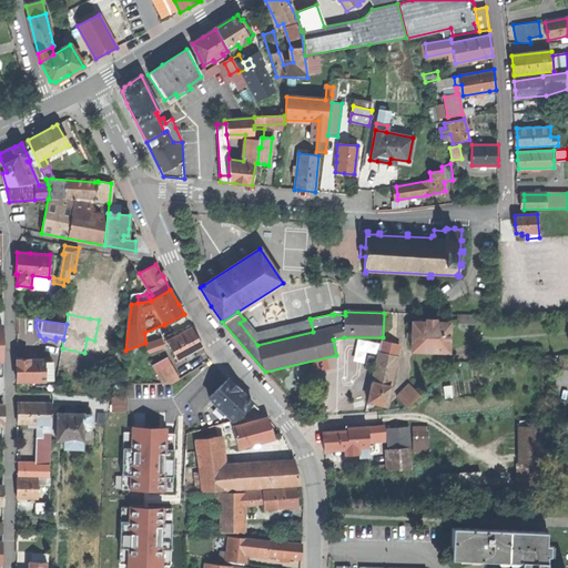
[(255,334),(244,320),(240,323),(257,345),(313,332),(311,321),(255,334)]
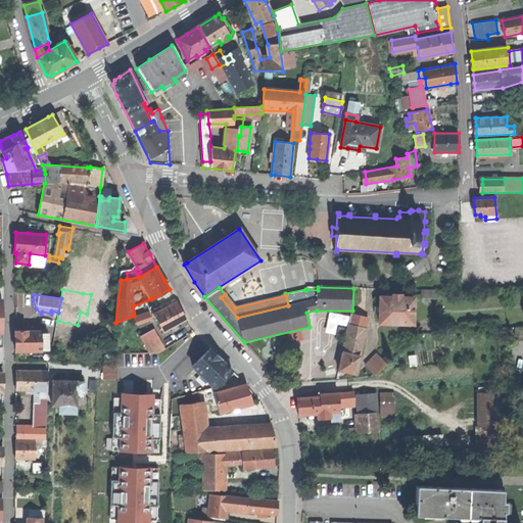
[(379,323),(413,324),(414,298),(400,297),(400,295),(393,294),(393,297),(380,296),(380,310),(379,323)]
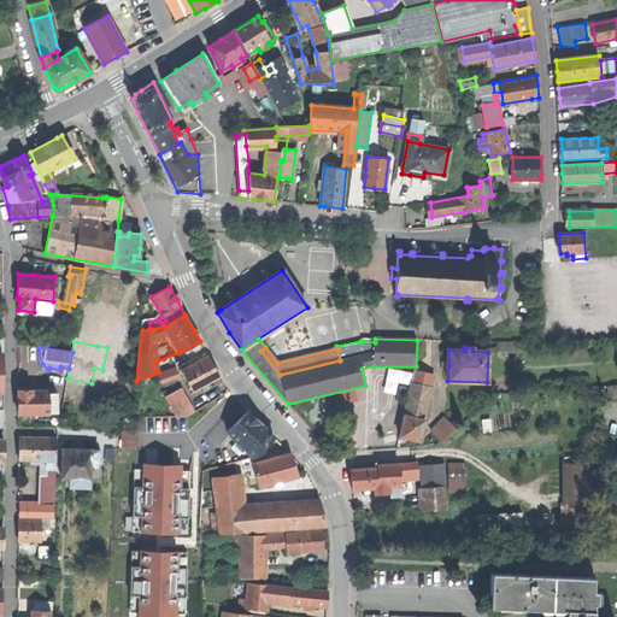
[(181,371),(193,392),(219,377),(215,368),(207,356),(181,371)]
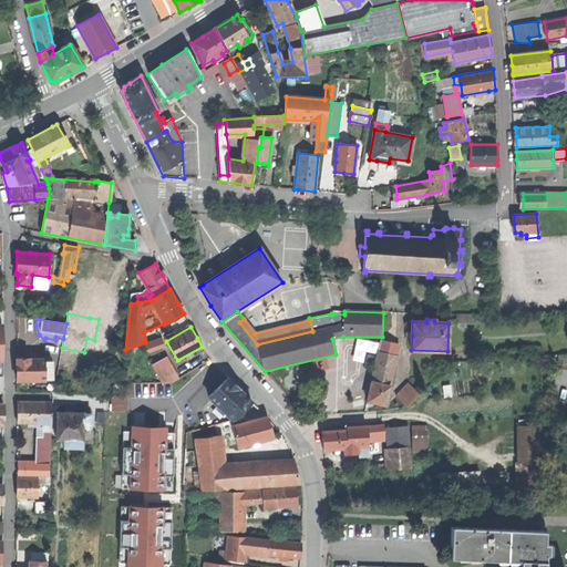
[(148,351),(164,346),(161,338),(146,343),(148,351)]
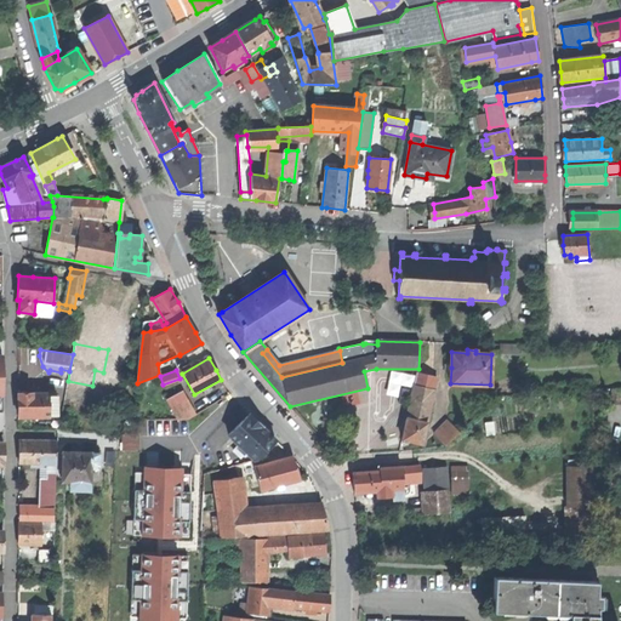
[(419,443),(423,439),(434,391),(415,387),(403,439),(419,443)]
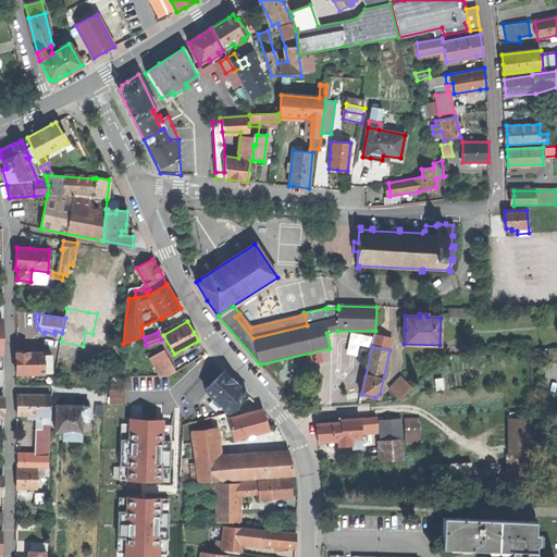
[(358,362),(366,363),(369,349),(361,348),(358,362)]
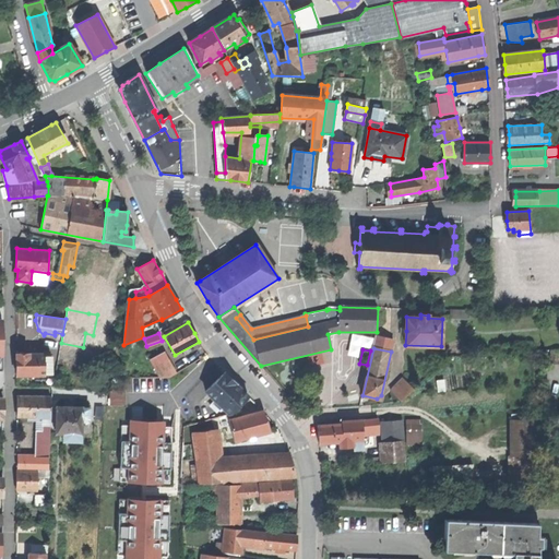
[(45,375),(45,373),(44,355),(44,353),(34,354),(30,354),(16,354),(18,376),(45,375)]
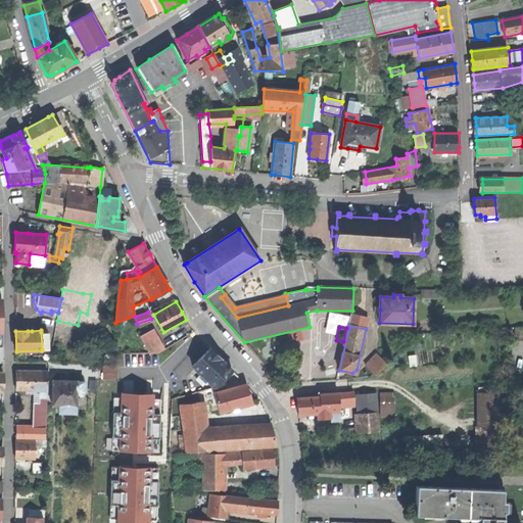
[(140,338),(144,345),(157,338),(153,331),(140,338)]
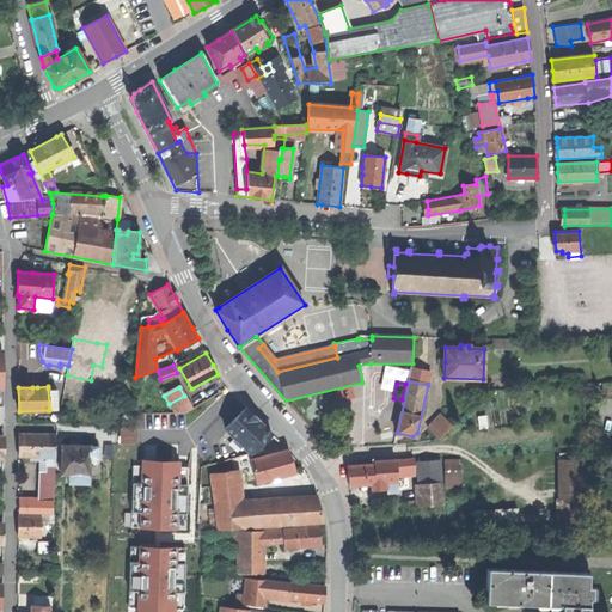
[(187,414),(193,409),(184,396),(169,404),(175,414),(187,414)]
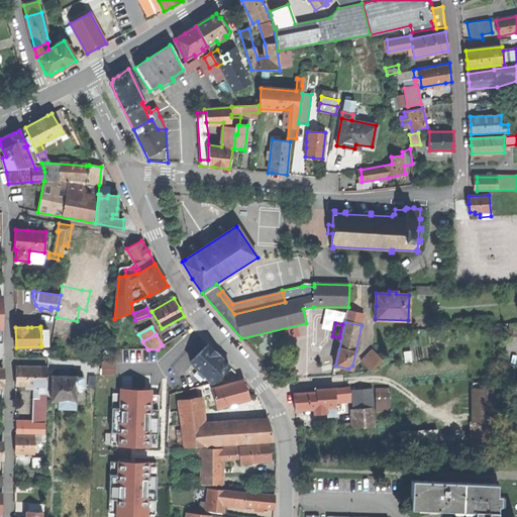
[(200,371),(205,376),(213,383),(215,383),(229,368),(207,345),(191,362),(200,371)]
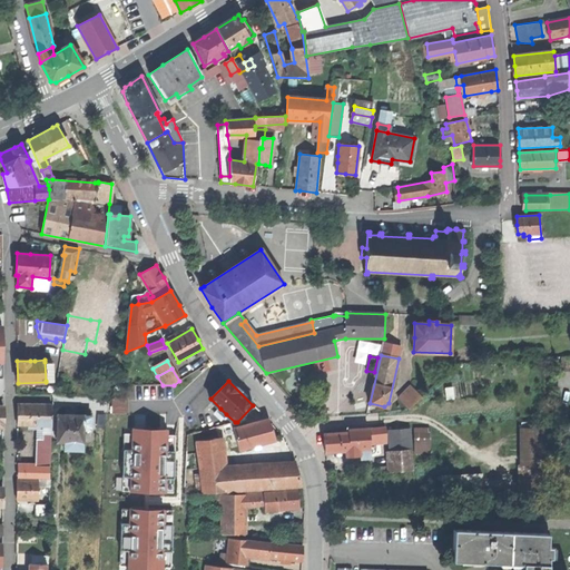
[(399,399),(410,409),(410,410),(423,396),(412,386),(399,399)]
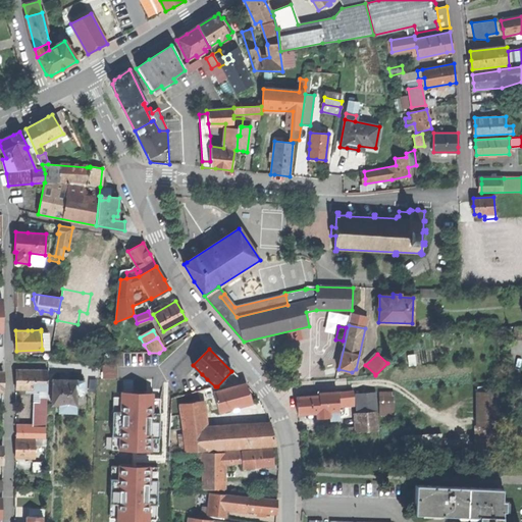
[(103,378),(116,378),(117,364),(103,365),(103,378)]
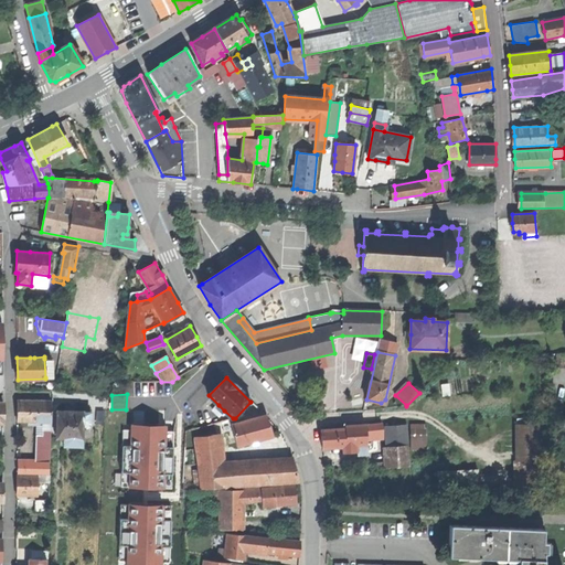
[(43,422),(51,423),(52,401),(18,401),(18,422),(32,422),(36,422),(43,422)]
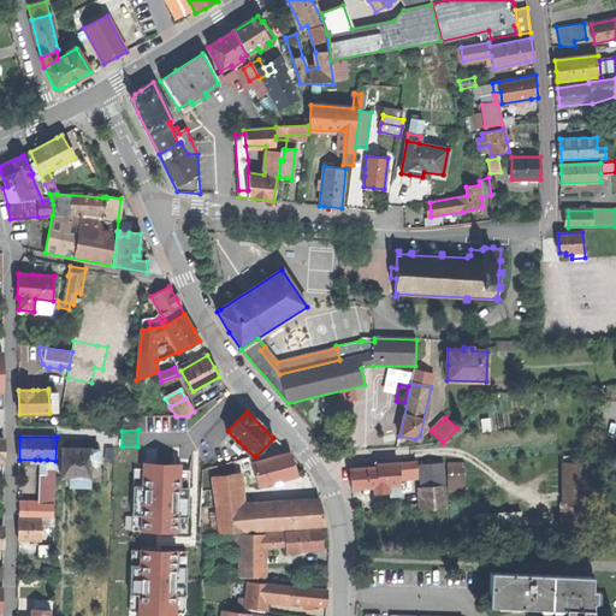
[(240,454),(242,450),(236,444),(232,446),(236,450),(240,454)]
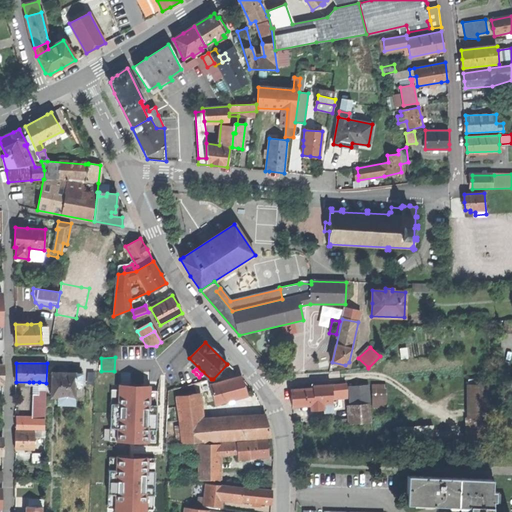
[(75,397),(75,383),(75,374),(75,373),(63,372),(52,372),(51,397),(75,397)]
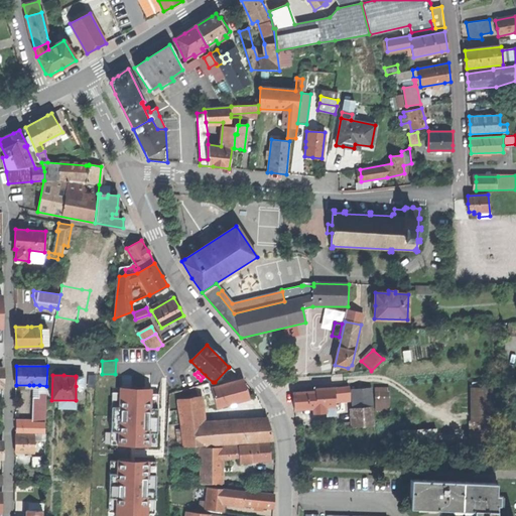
[(246,390),(242,379),(211,388),(217,407),(248,398),(246,390)]
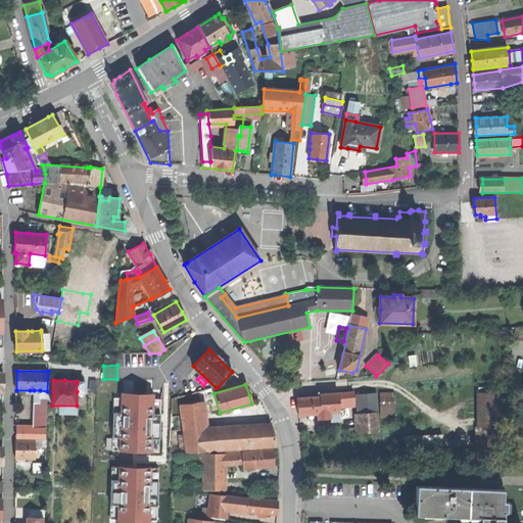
[(47,391),(40,390),(40,403),(34,403),(33,417),(33,426),(33,428),(45,428),(46,428),(47,391)]
